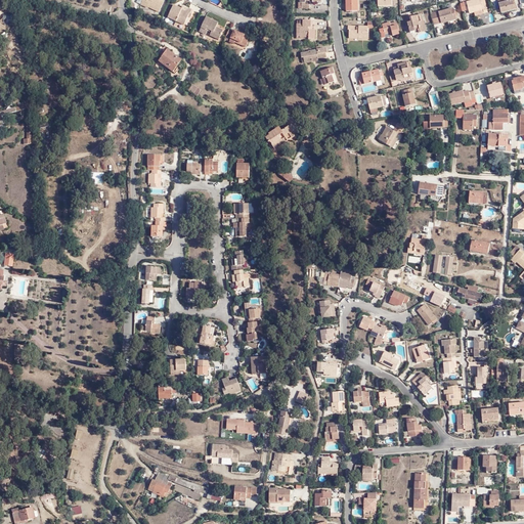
[(163,0),(140,0),(140,3),(147,6),(147,5),(159,10),(163,0)]
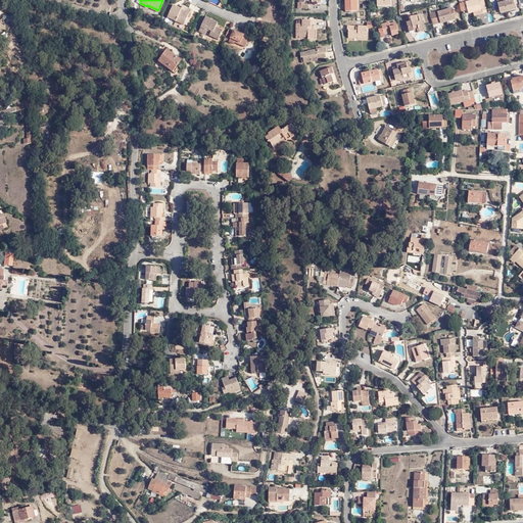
[(299,0),(299,4),(298,3),(297,10),(302,10),(310,11),(310,6),(305,6),(305,2),(313,2),(313,4),(318,4),(317,0),(299,0)]
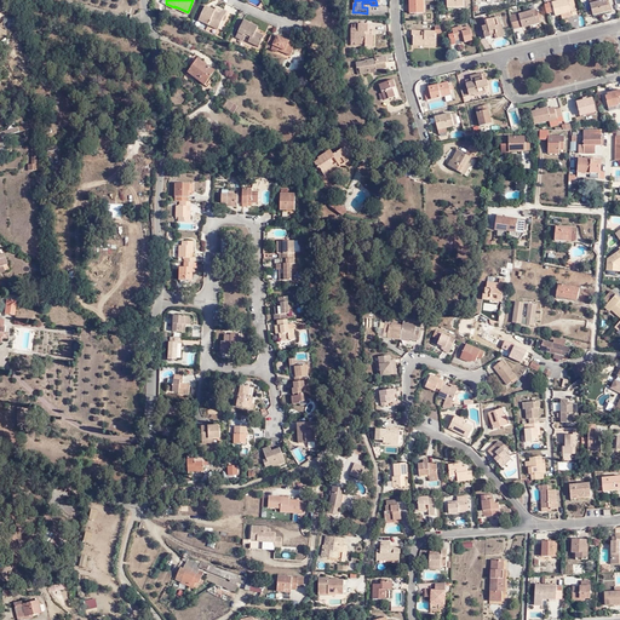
[(420,0),(408,0),(409,16),(422,15),(420,0)]
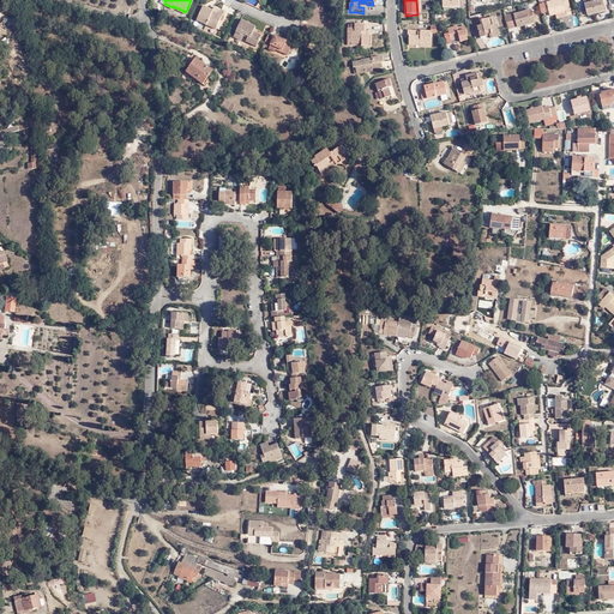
[(440,0),(443,11),(458,8),(462,7),(462,1),(458,1),(457,0),(440,0)]
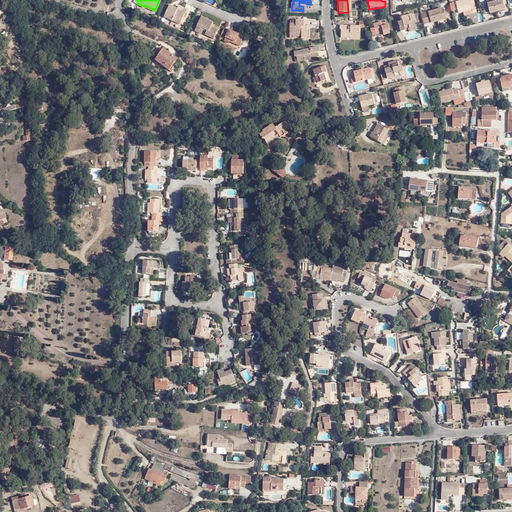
[(493,0),(488,2),(489,5),(491,15),(506,11),(503,1),(497,3),(496,0),(493,0)]
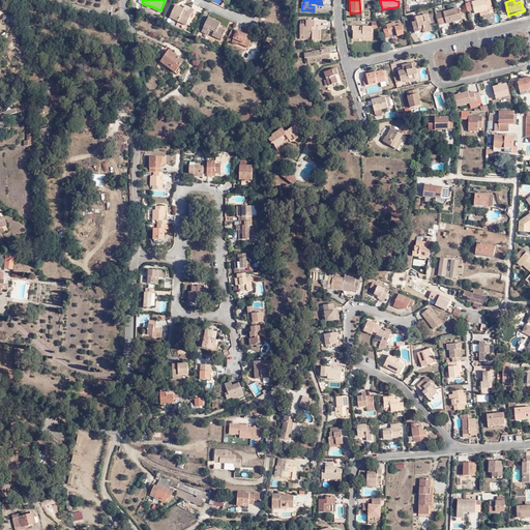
[(489,8),(487,1),(473,3),(475,15),(490,12),(491,17),(495,16),(493,7),(489,8)]
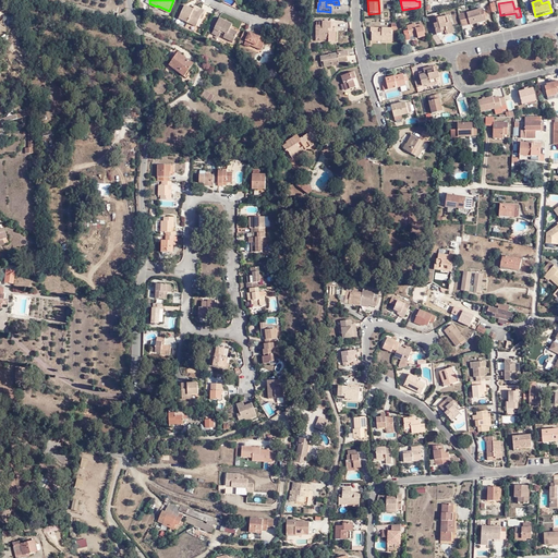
[(198,10),(192,7),(184,3),(179,15),(196,24),(202,15),(204,16),(207,10),(201,7),(199,9),(198,10)]
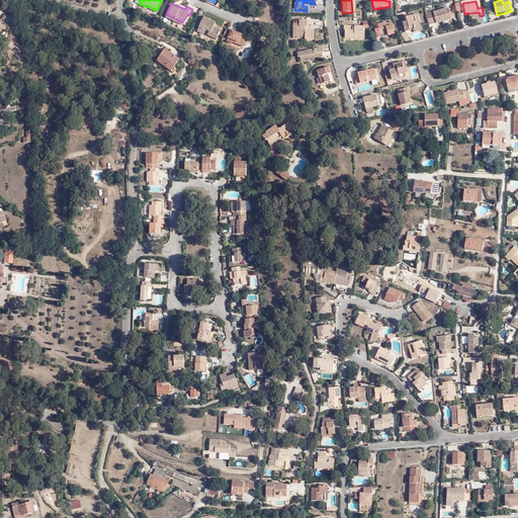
[(449,11),(429,15),(432,25),(436,24),(436,25),(451,21),(449,11)]
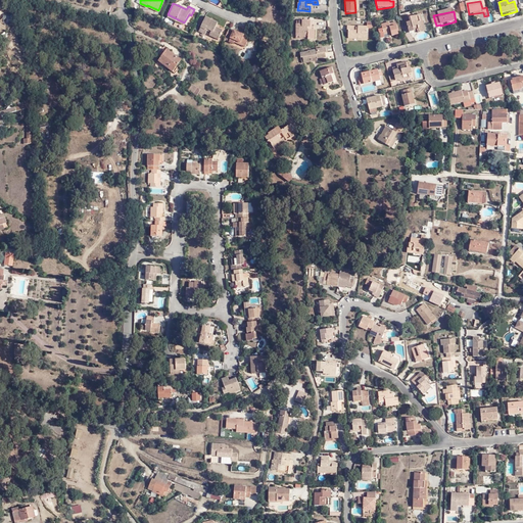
[(399,17),(401,27),(408,25),(410,34),(413,33),(414,33),(413,29),(417,28),(418,32),(417,32),(417,33),(418,35),(425,33),(421,15),(411,18),(407,14),(399,16),(399,17)]
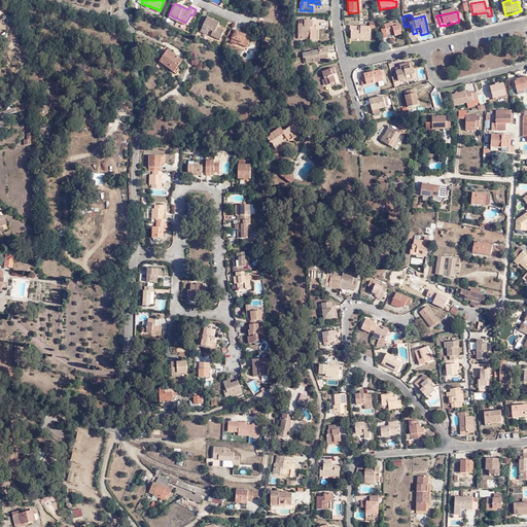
[(212,34),(220,39),(224,30),(218,26),(218,25),(219,22),(208,15),(201,30),(207,33),(210,28),(213,29),(214,30),(212,34)]
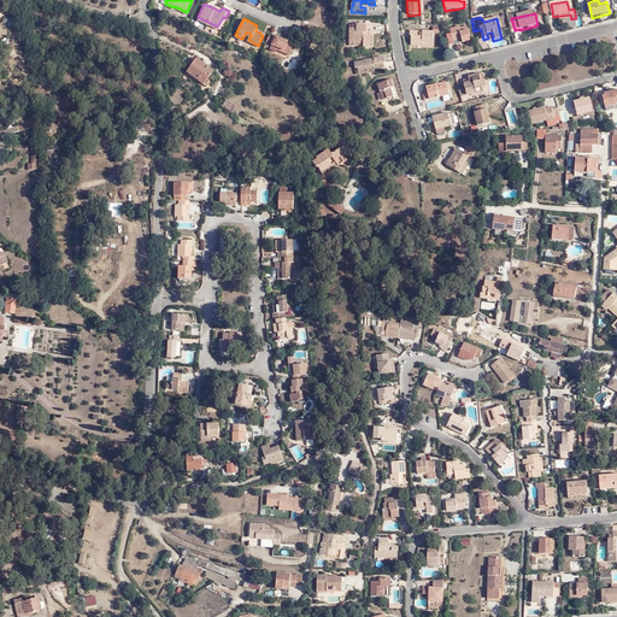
[(366,28),(350,28),(348,48),(363,50),(370,50),(370,39),(368,39),(368,34),(366,34),(366,28)]
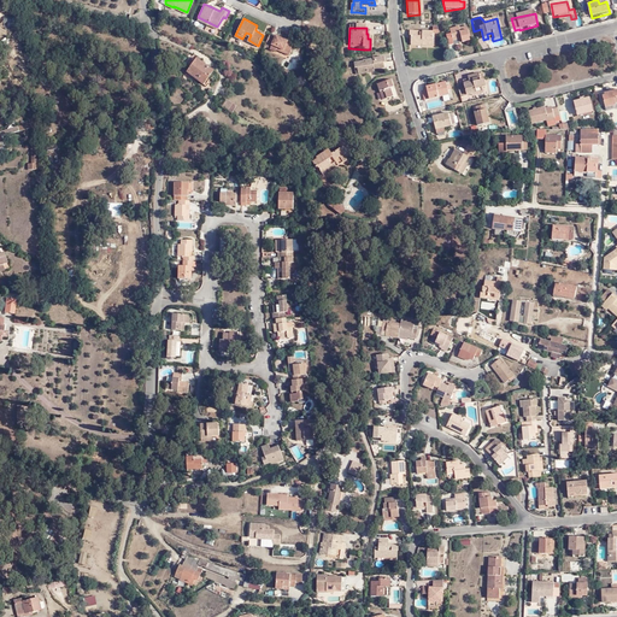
[(446,37),(448,47),(453,46),(453,42),(460,40),(462,43),(470,42),(466,31),(465,28),(459,29),(458,28),(448,30),(451,36),(446,37)]
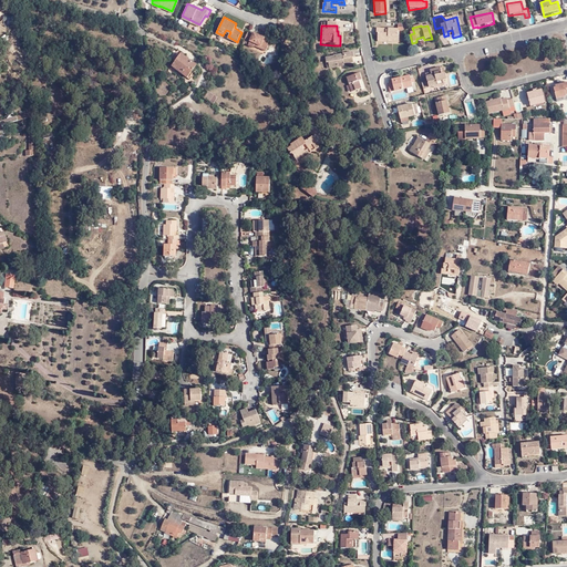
[(247,31),(245,39),(249,41),(248,45),(253,48),(254,47),(266,52),(268,47),(267,45),(269,40),(254,32),(253,34),(247,31)]
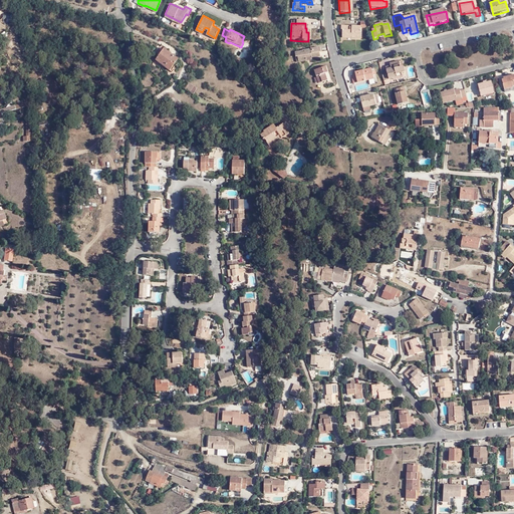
[(361,30),(342,29),(342,33),(343,34),(343,39),(352,39),(352,42),(359,42),(361,43),(362,35),(361,35),(361,30)]
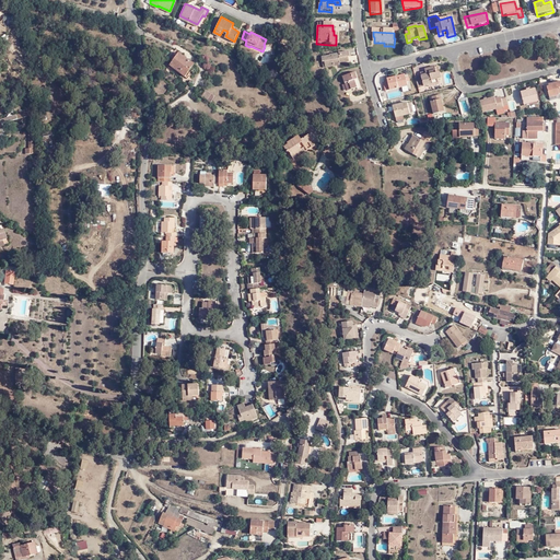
[(181,73),(184,77),(188,70),(194,63),(178,53),(170,65),(181,73)]
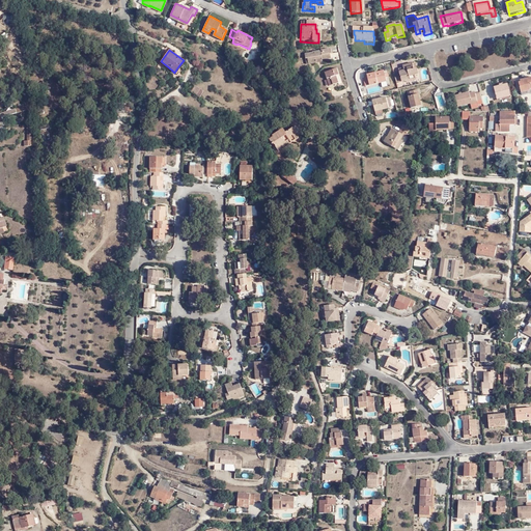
[(329,60),(329,57),(330,57),(330,56),(329,52),(319,53),(319,54),(304,56),(305,60),(306,60),(307,66),(314,65),(313,59),(319,58),(319,61),(320,62),(329,60)]
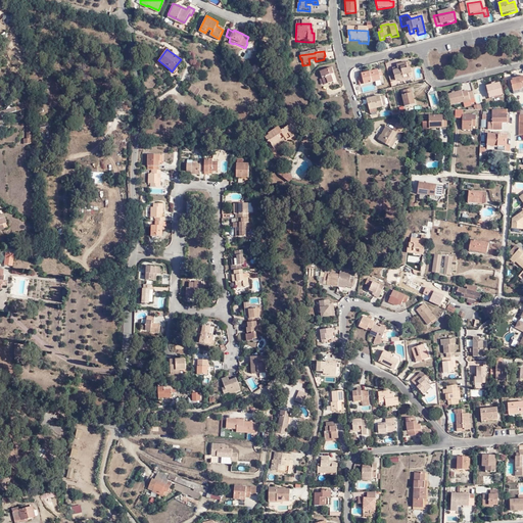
[(324,59),(325,59),(325,62),(333,61),(332,53),(325,55),(325,56),(324,56),(324,59)]
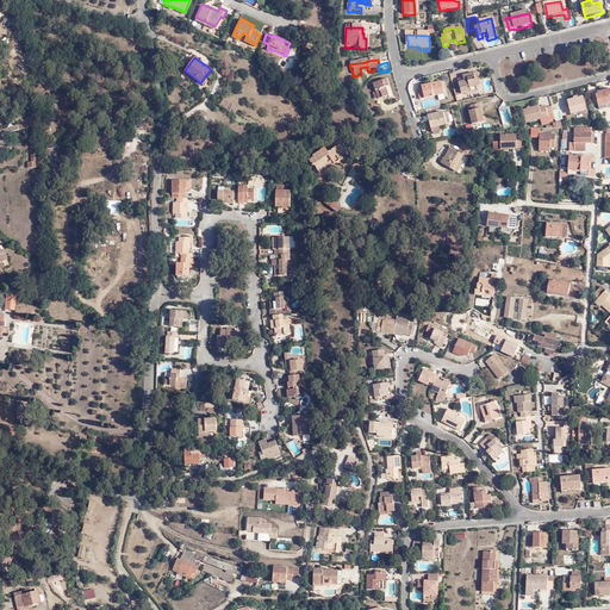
[(458,83),(452,85),(455,97),(461,95),(470,93),(470,89),(477,88),(480,87),(478,80),(477,74),(473,75),(473,74),(462,78),(464,79),(458,81),(458,83)]
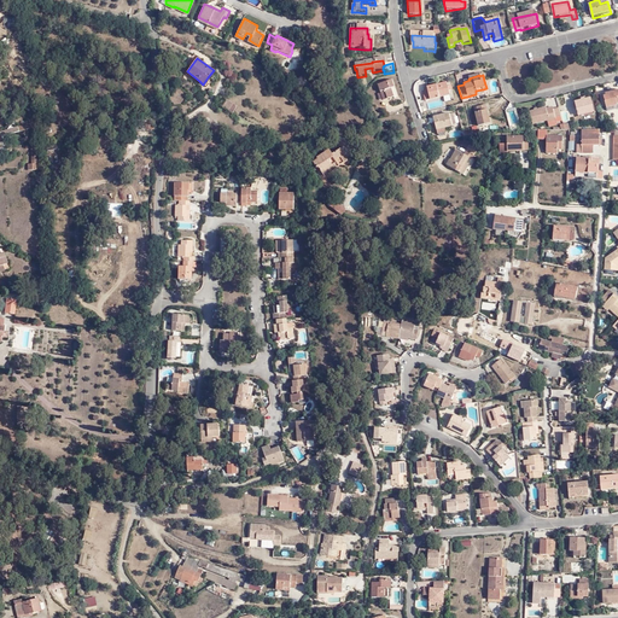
[(382,101),(382,103),(392,100),(390,92),(394,91),(391,83),(378,87),(379,95),(377,95),(378,100),(377,100),(378,103),(379,103),(382,101)]
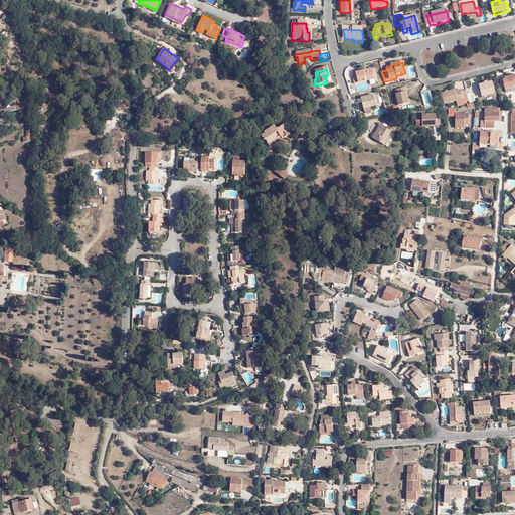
[(359,83),(360,84),(375,80),(375,77),(374,73),(373,70),(356,74),(357,76),(352,77),(353,86),(359,83)]
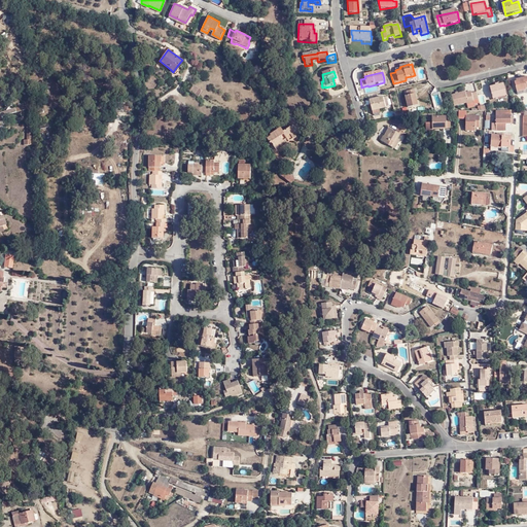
[(526,90),(526,78),(515,82),(515,85),(517,93),(526,90)]
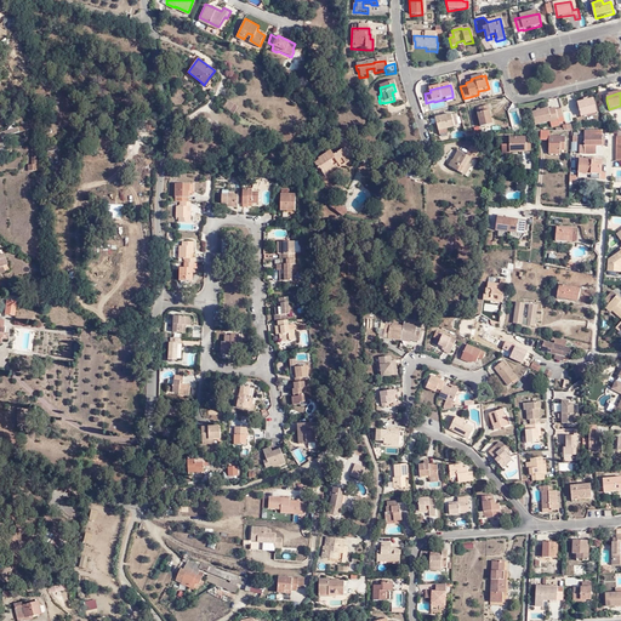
[(218,104),(232,112),(235,103),(222,97),(218,104)]
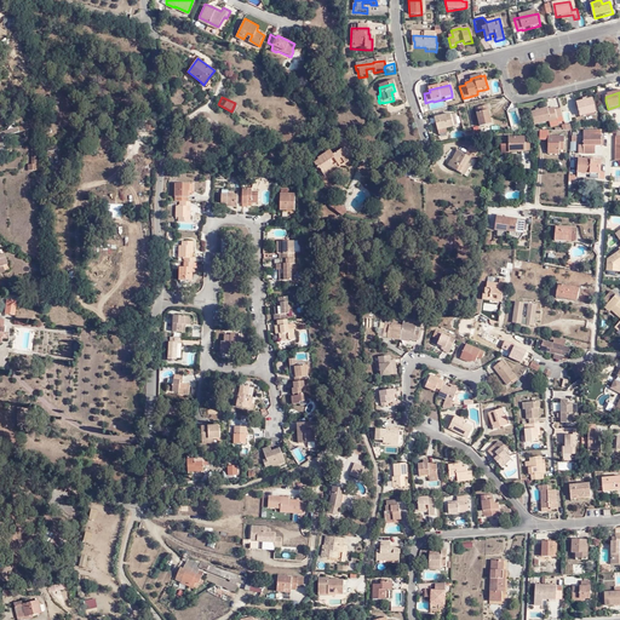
[(575,105),(575,107),(579,119),(597,114),(593,103),(593,101),(587,103),(587,104),(585,104),(584,103),(575,105)]
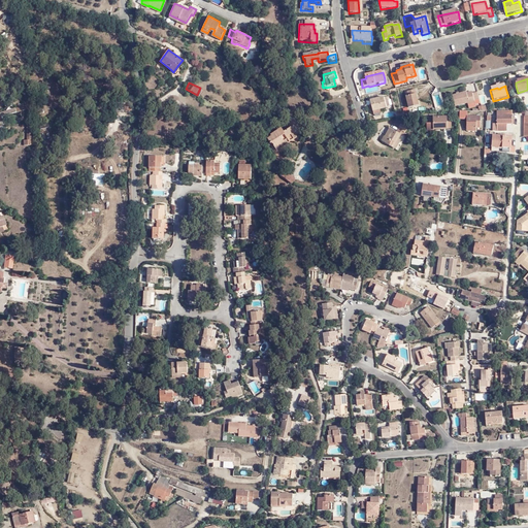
[(407,98),(410,109),(420,106),(417,91),(408,93),(409,97),(407,98)]
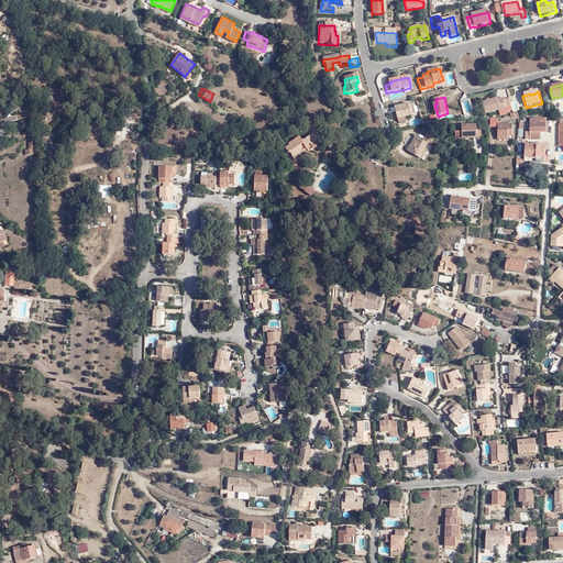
[(500,112),(506,111),(506,109),(504,100),(498,101),(497,100),(483,103),(485,114),(498,111),(499,111),(500,112)]
